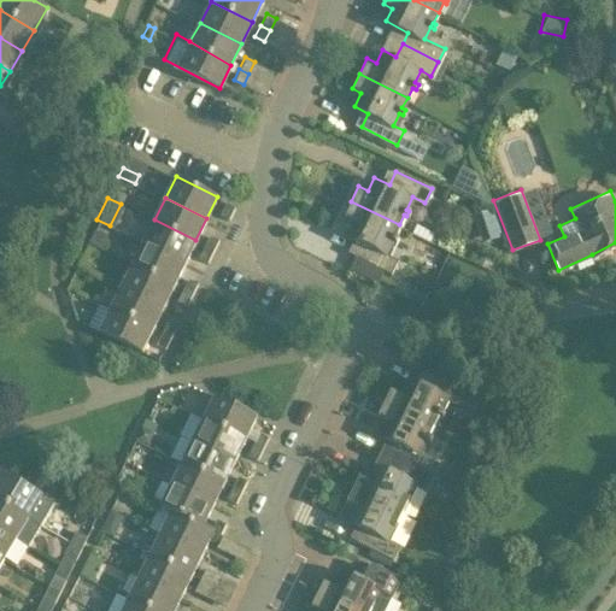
[(228,217),(234,205),(226,200),(220,212),(228,217)]
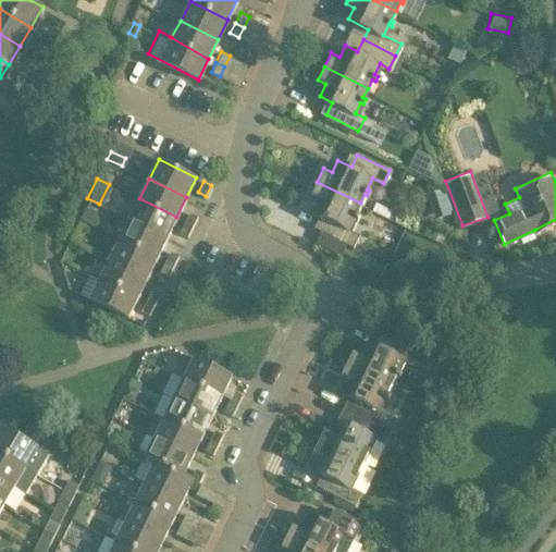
[(354,246),(359,233),(348,228),(354,217),(356,218),(358,213),(355,212),(360,203),(317,182),(310,195),(318,199),(312,211),(325,218),(319,229),(354,246)]
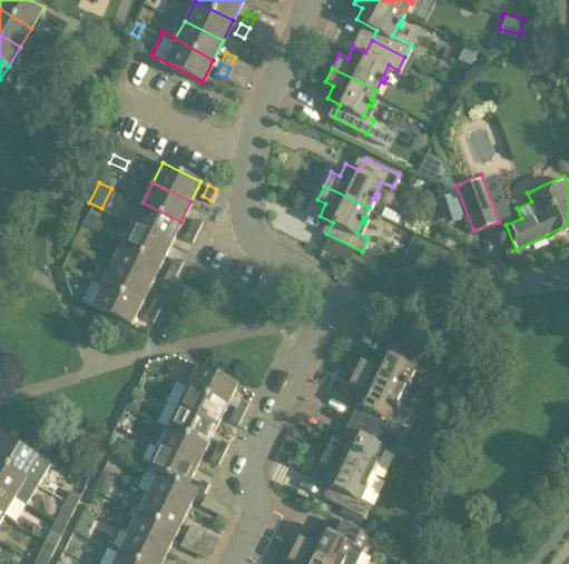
[(435,195),(444,219),(461,214),(453,189),(435,195)]
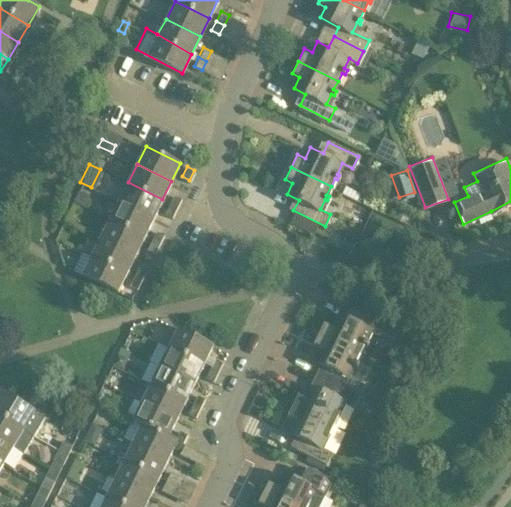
[(119,201),(153,217),(162,199),(128,182),(119,201)]
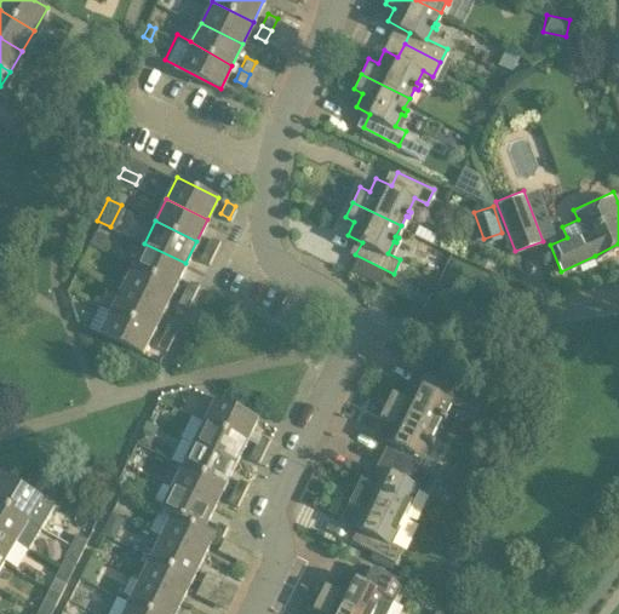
[(107,235),(93,229),(87,241),(101,247),(107,235)]
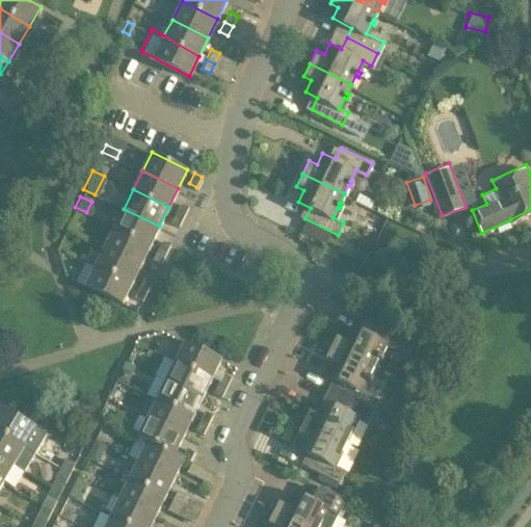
[(188,204),(180,201),(176,211),(183,214),(188,204)]
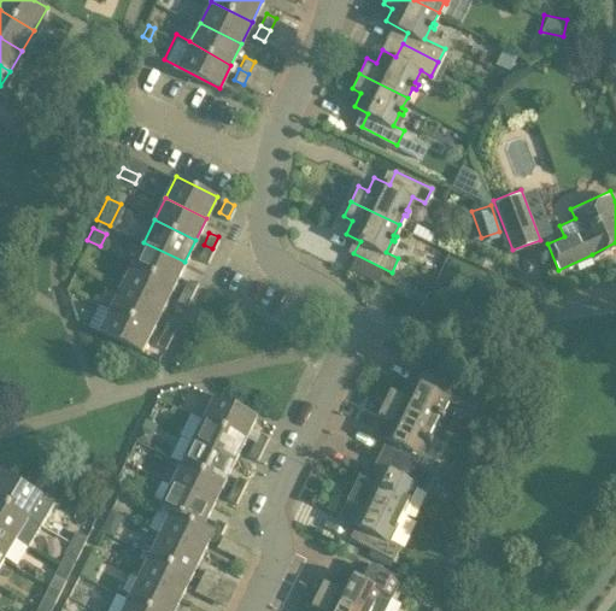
[(133,264),(174,285),(185,262),(144,242),(133,264)]
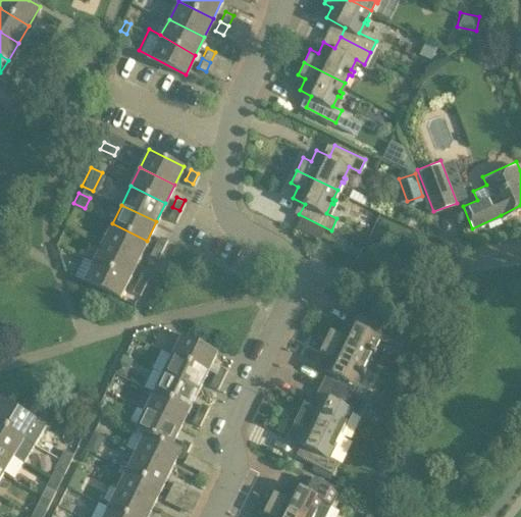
[(167,216),(174,220),(179,210),(172,207),(167,216)]
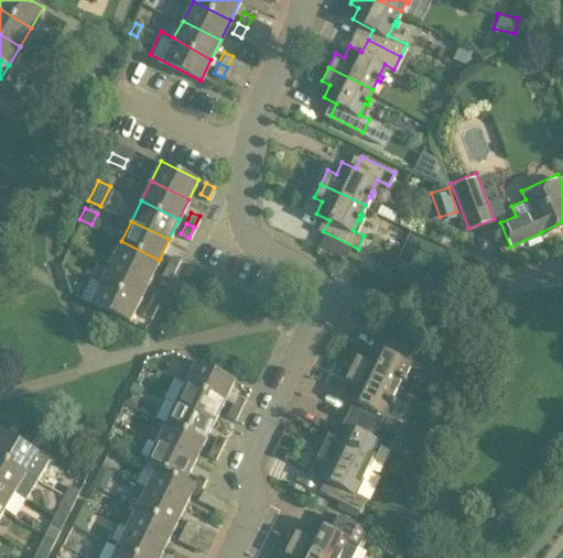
[(111,261),(149,280),(159,260),(121,241),(111,261)]
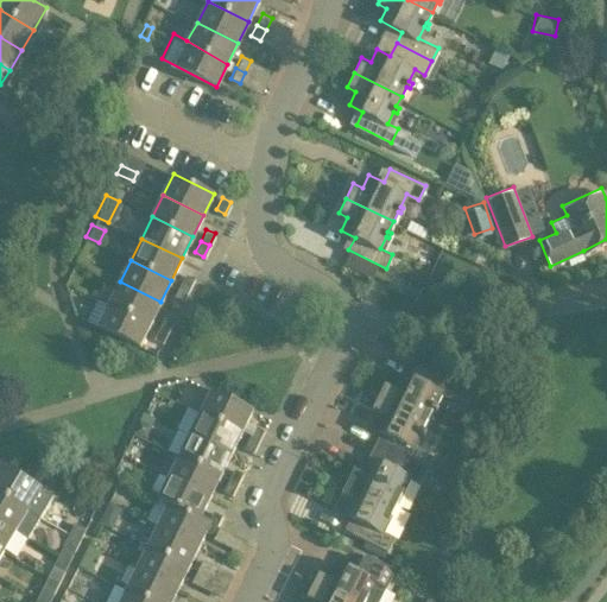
[(189,289),(195,277),(185,272),(179,284),(189,289)]
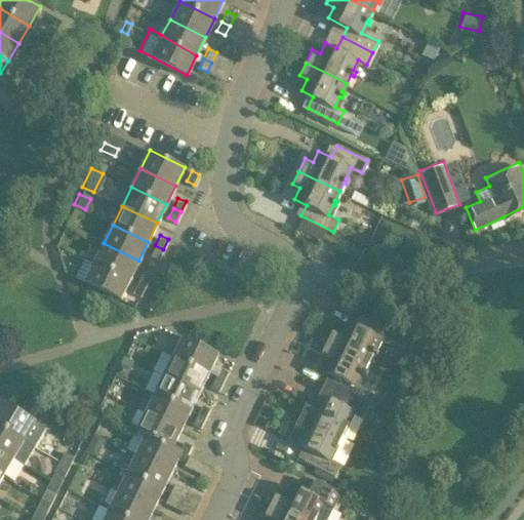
[(356,257),(362,245),(354,241),(348,253),(356,257)]
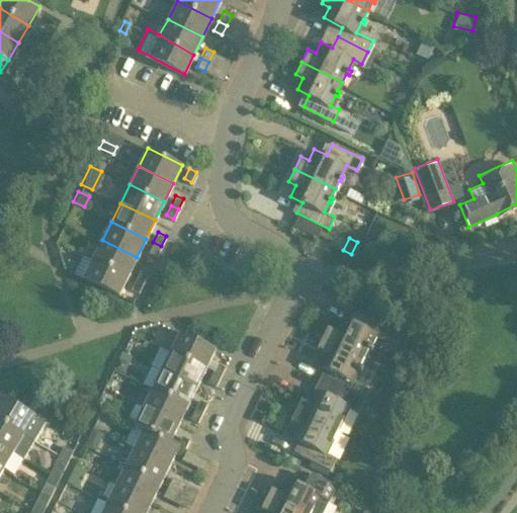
[(93,258),(127,275),(137,257),(102,240),(93,258)]
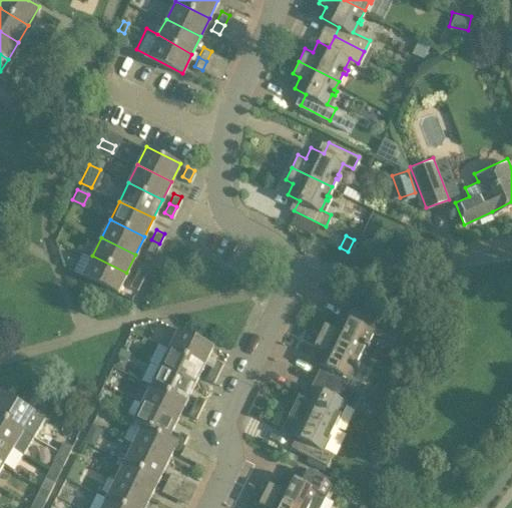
[(154,252),(157,246),(159,243),(151,239),(146,248),(154,252)]
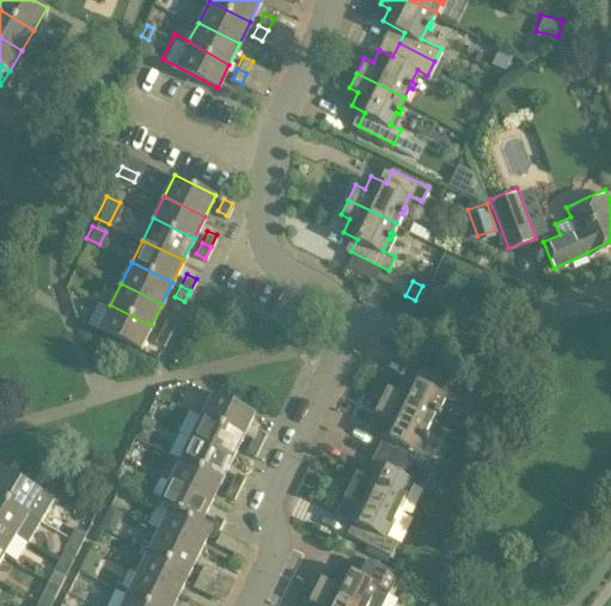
[(151,325),(110,305),(99,328),(140,347),(151,325)]
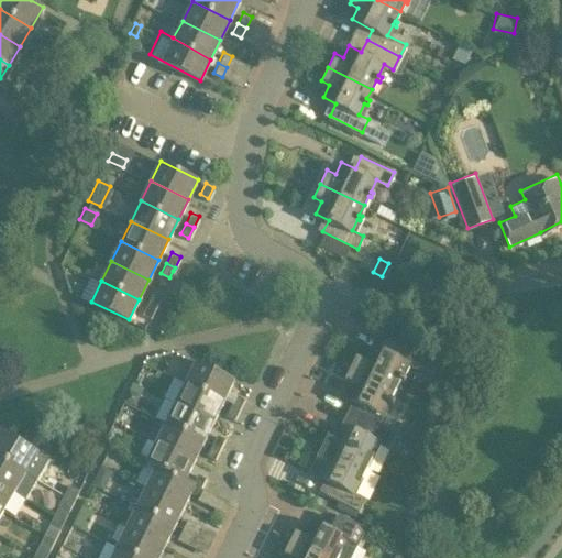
[(152,292),(146,303),(155,307),(161,296),(152,292)]
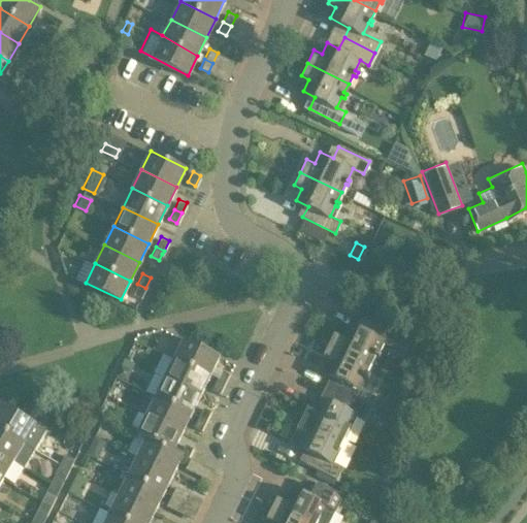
[(141,297),(145,288),(137,284),(133,293),(141,297)]
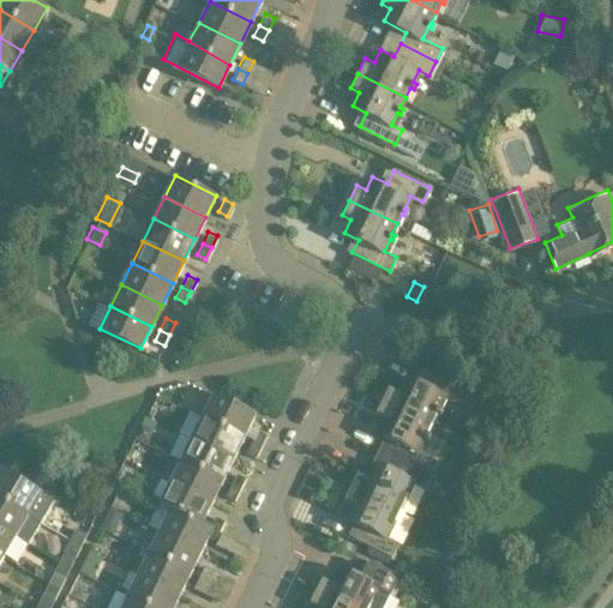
[(383,399),(431,422),(436,413),(440,414),(443,409),(438,408),(444,395),(455,401),(462,386),(426,369),(420,381),(406,375),(400,387),(390,384),(383,399)]
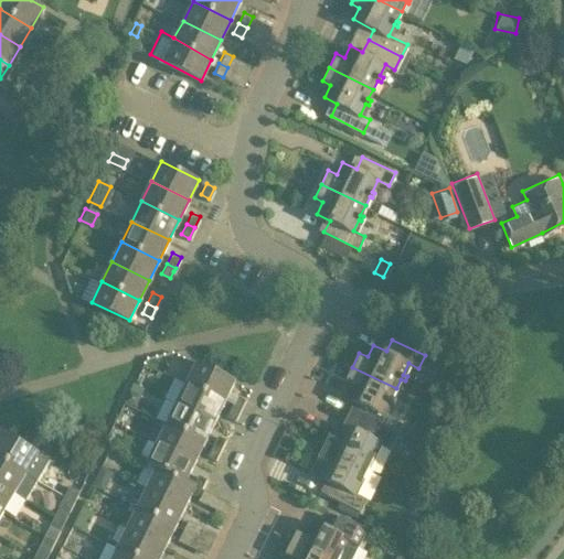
[(187,382),(224,400),(234,379),(197,362),(187,382)]
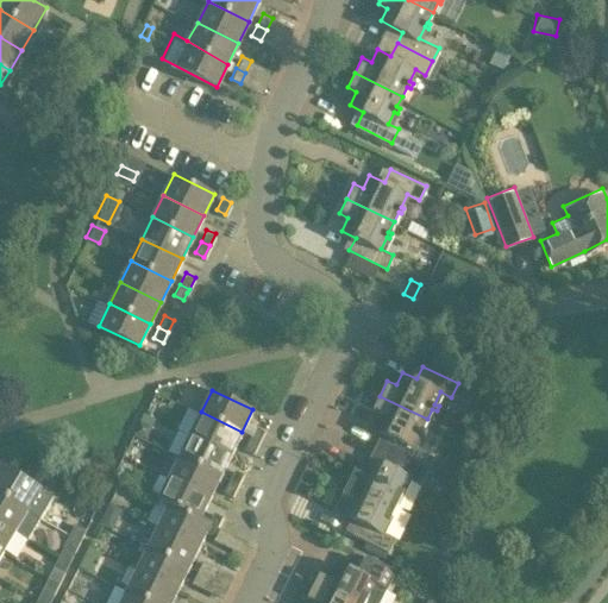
[(434,456),(414,446),(419,434),(424,437),(426,431),(422,429),(427,419),(380,396),(373,412),(381,415),(375,428),(397,439),(392,452),(427,470),(434,456)]
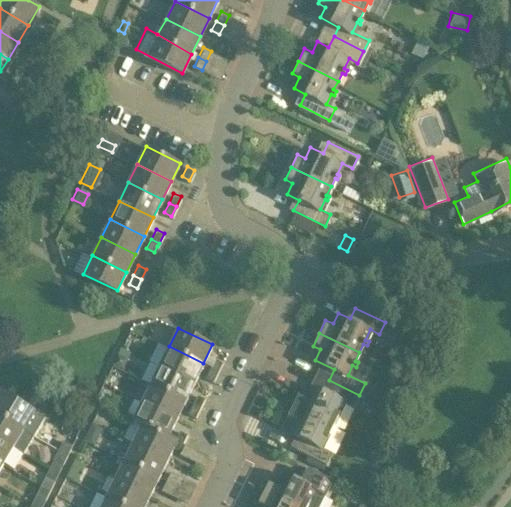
[(160,364),(194,381),(203,363),(169,346),(160,364)]
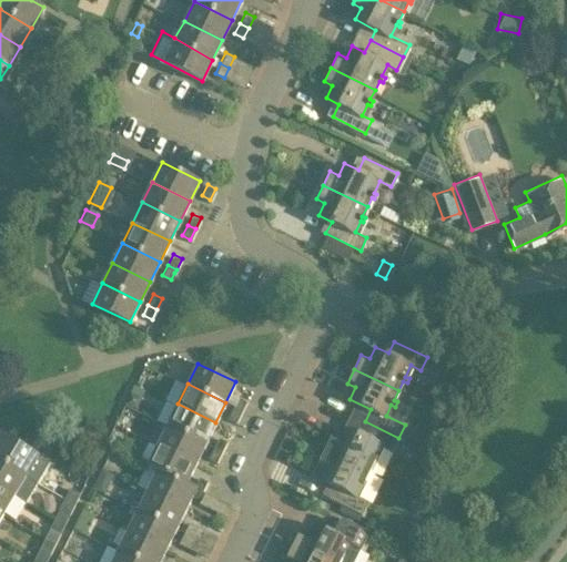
[(135,405),(141,394),(130,388),(125,399),(135,405)]
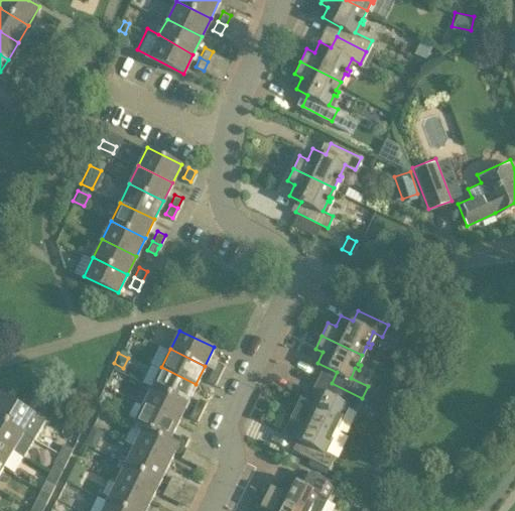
[(212,369),(220,373),(224,364),(216,360),(212,369)]
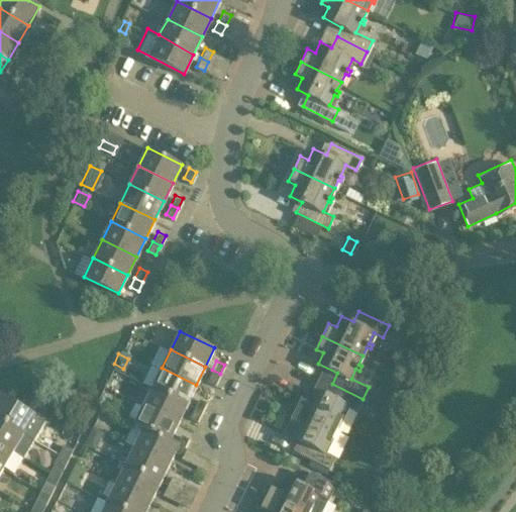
[(153,386),(188,403),(196,385),(162,368),(153,386)]
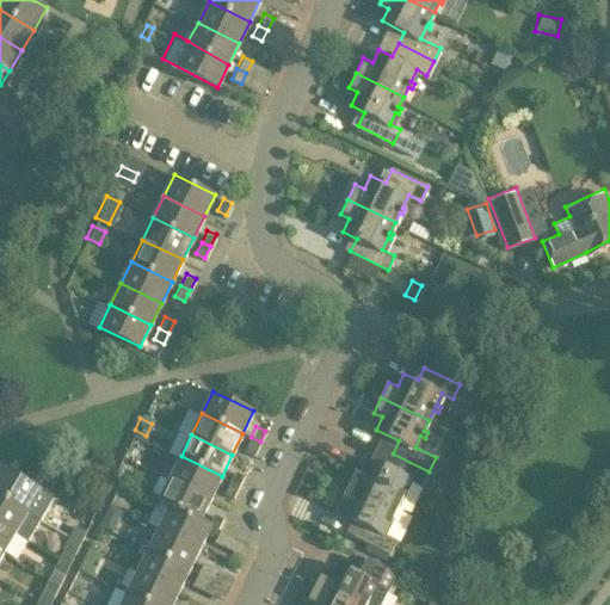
[(260,442),(251,437),(245,449),(254,454),(260,442)]
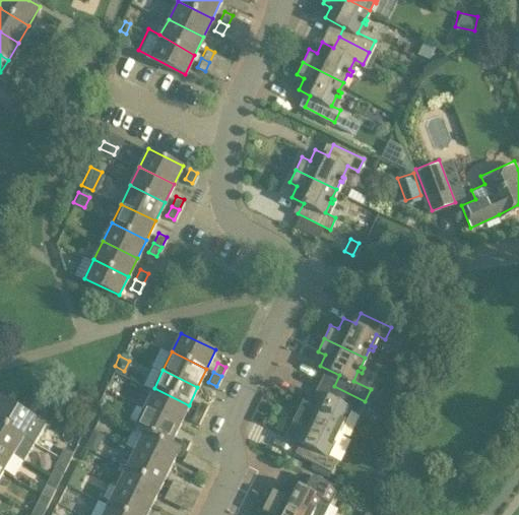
[(351,408),(360,412),(365,401),(334,386),(329,396),(318,390),(312,401),(305,398),(299,411),(338,431),(340,431),(351,408)]
